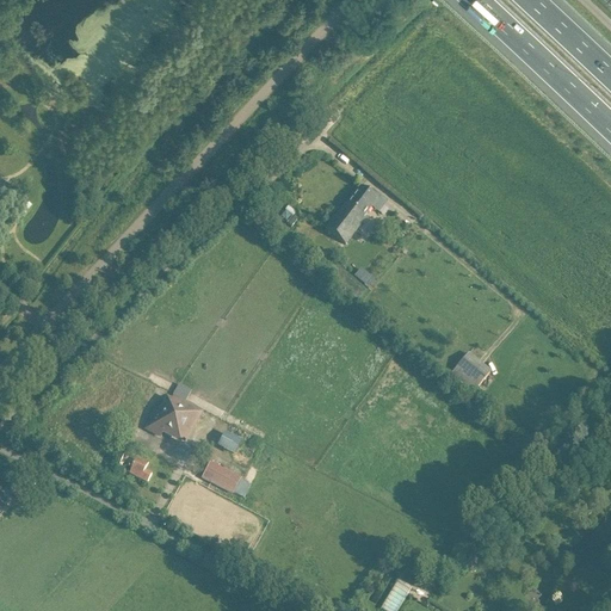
[(0,202),(8,209),(14,202),(19,196),(2,181),(0,184),(0,202)]
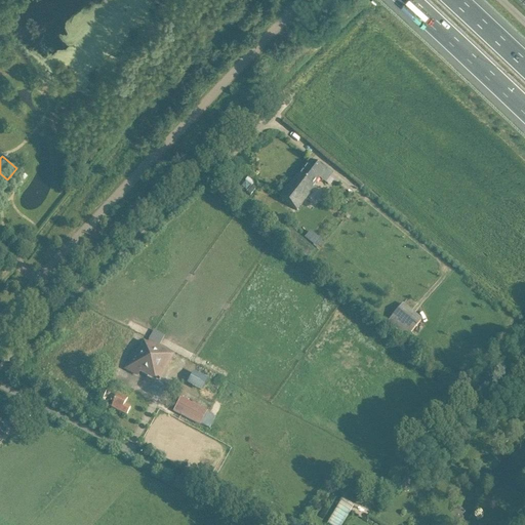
[(324,172),(318,167),(310,161),(298,176),(296,175),(280,198),(296,210),(314,189),(312,188),(324,172)]
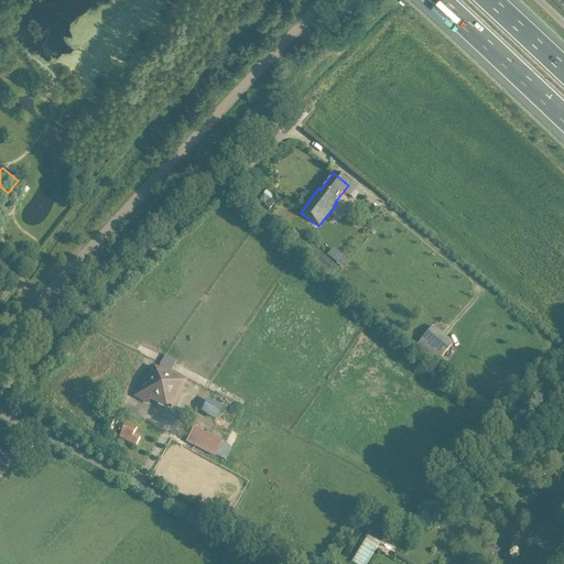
[(453,344),(432,326),(415,346),(436,364),(453,344)]
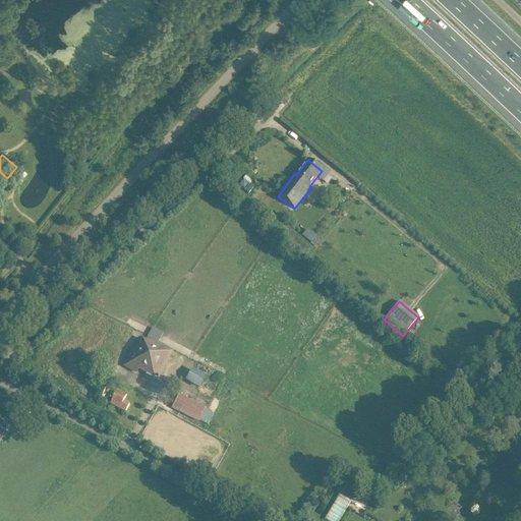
[(134,348),(124,366),(137,372),(140,366),(158,377),(171,352),(147,339),(140,351),(134,348)]
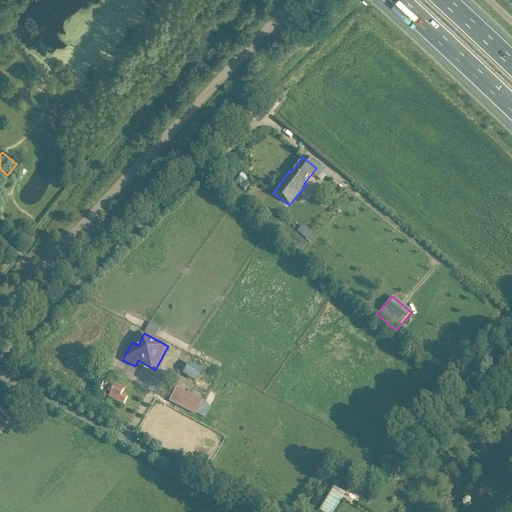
[(187,363),(181,375),(196,382),(202,370),(187,363)]
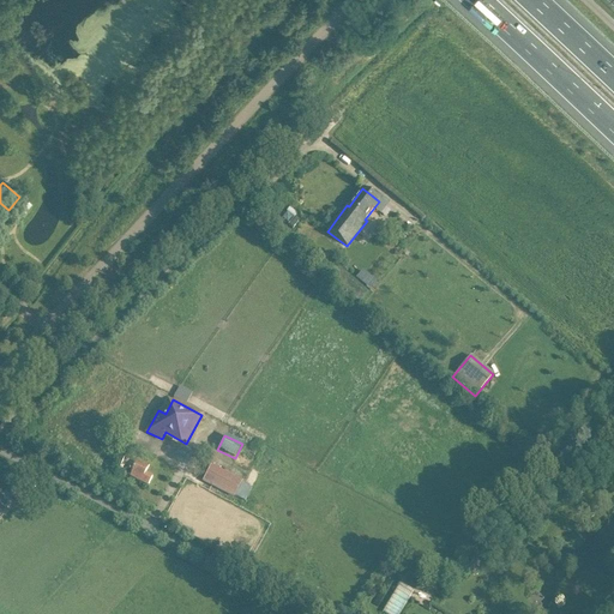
[(128,451),(119,471),(130,476),(138,461),(133,458),(134,455),(128,451)]
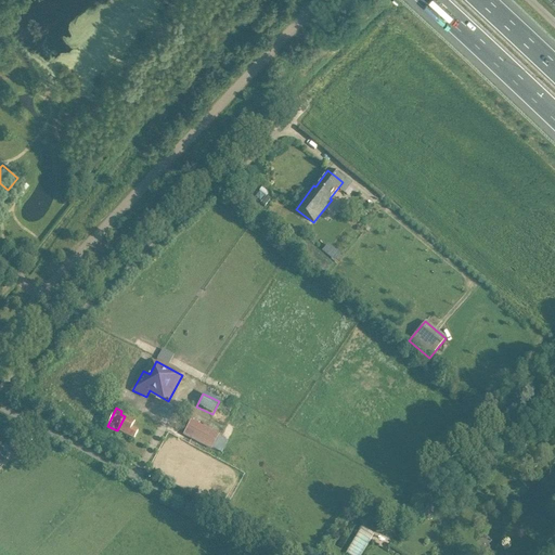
[(125,416),(117,430),(133,439),(138,431),(131,428),(134,422),(125,416)]
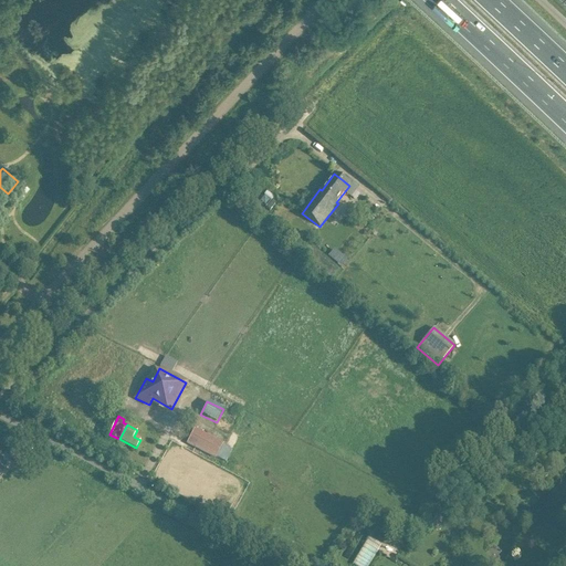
[(222,443),(195,429),(187,443),(215,458),(222,443)]
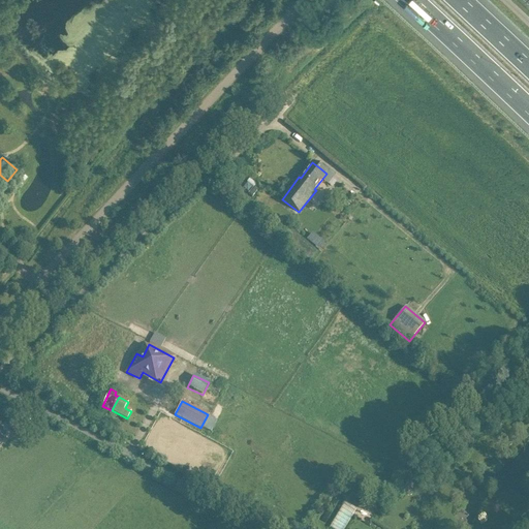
[(13,431),(24,423),(19,416),(8,426),(13,431)]
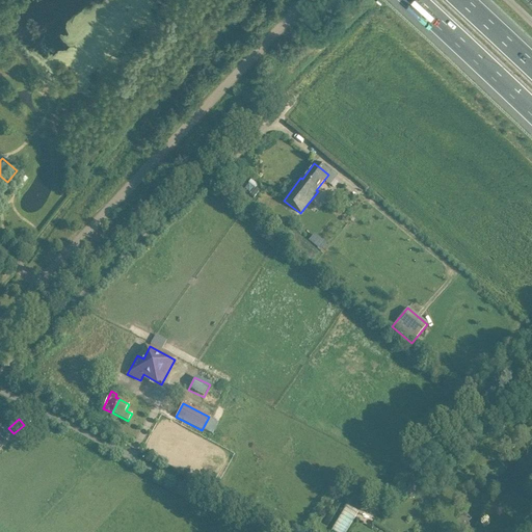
[(204,431),(212,434),(217,423),(209,419),(204,431)]
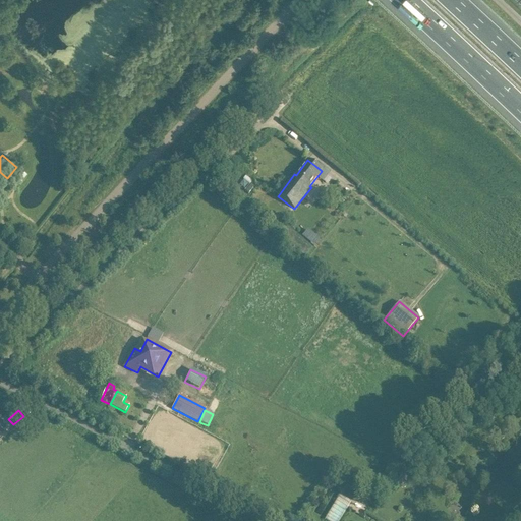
[(404,487),(409,474),(399,469),(393,483),(404,487)]
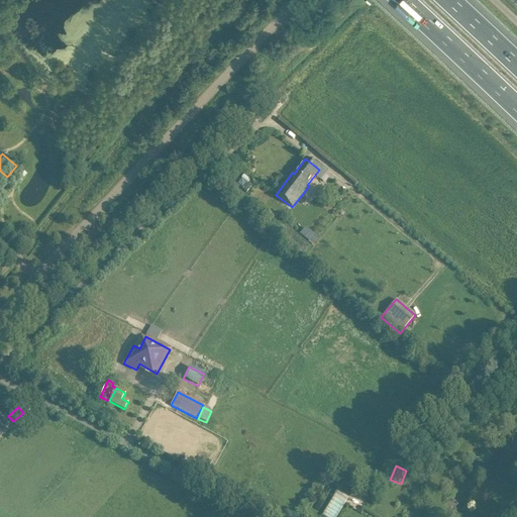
[(337,491),(323,515),(326,516),(335,516),(347,496),(337,491)]
